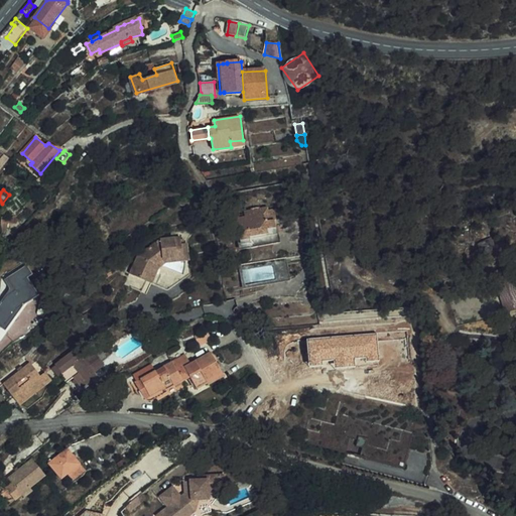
[(240,247),(278,240),(274,221),(276,221),(274,210),(268,211),(267,208),(259,210),(259,209),(251,210),(251,211),(243,213),(244,215),(230,218),(231,224),(236,223),(240,247)]
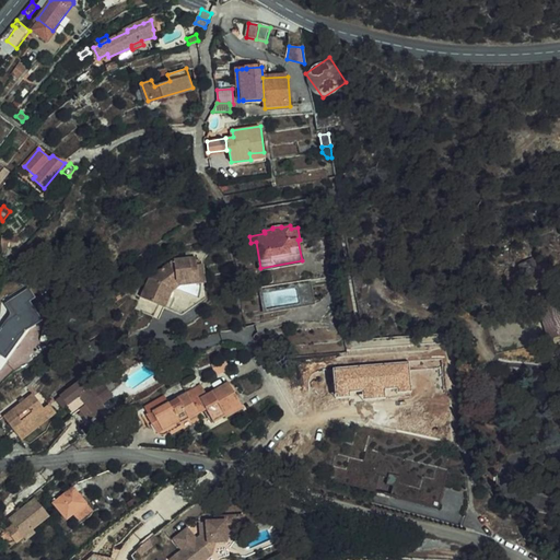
[(15,235),(2,234),(1,243),(9,243),(14,244),(15,235)]
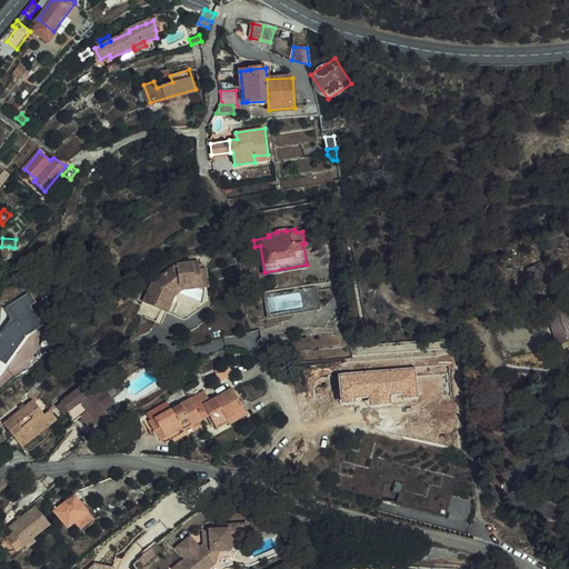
[(119,247),(115,240),(106,246),(110,253),(119,247)]
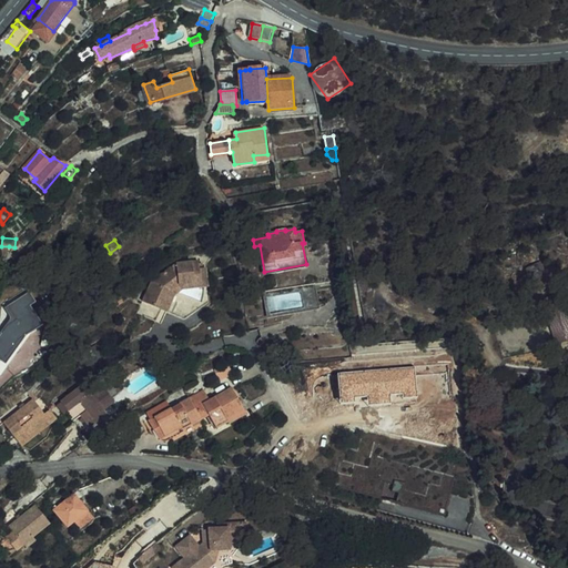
[(176,264),(151,281),(137,312),(154,321),(160,310),(164,312),(164,311),(184,318),(211,302),(208,271),(201,271),(201,262),(176,264)]
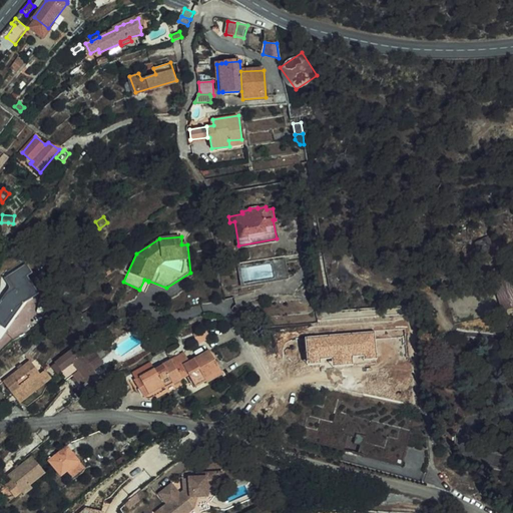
[(371,269),(373,269),(373,274),(386,272),(386,262),(372,263),(371,269)]
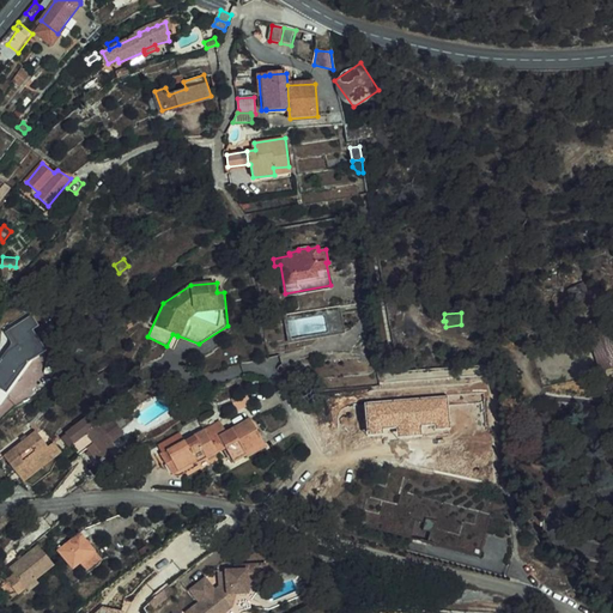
[(0,404),(19,377),(23,372),(19,366),(36,356),(35,352),(43,347),(31,329),(37,325),(30,314),(7,329),(18,344),(7,351),(10,354),(2,357),(0,359),(0,404)]
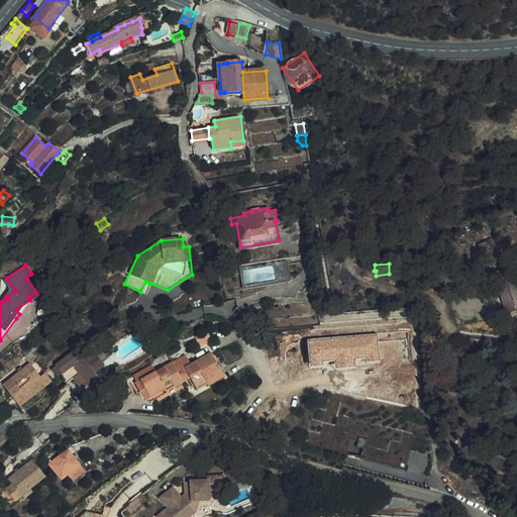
[(493,273),(506,312),(516,308),(516,283),(511,268),(493,273)]
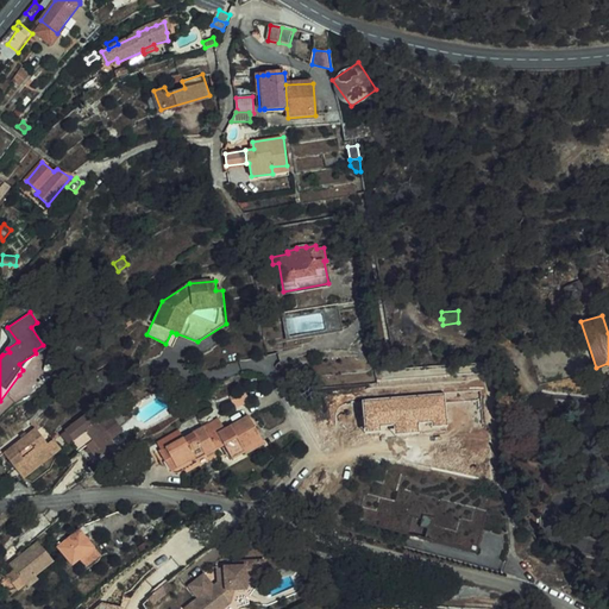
[(175,387),(170,380),(161,387),(165,394),(175,387)]
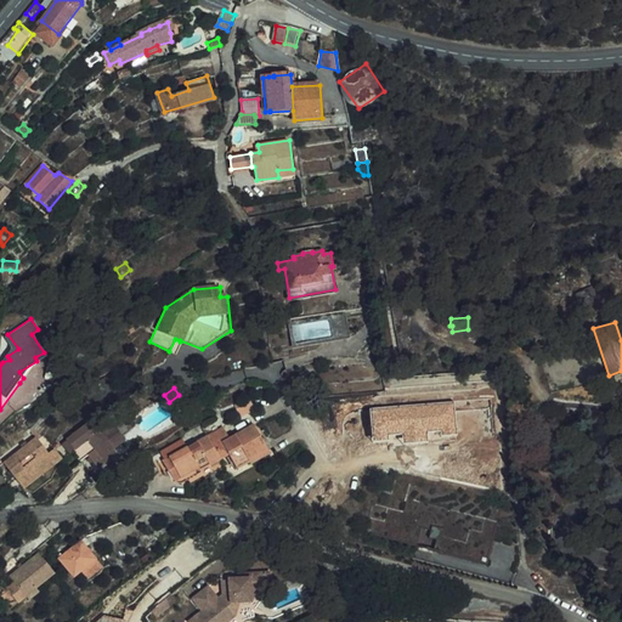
[(458,400),(371,407),(373,448),(461,442),(458,400)]
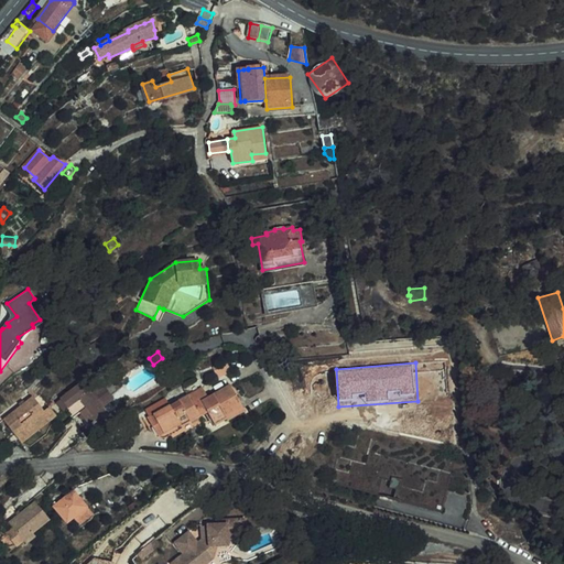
[(207,412),(215,425),(227,419),(225,414),(242,405),(232,388),(240,383),(234,370),(226,375),(231,384),(209,397),(203,387),(187,394),(184,388),(139,412),(148,427),(150,431),(152,433),(155,435),(158,436),(161,436),(163,437),(166,436),(170,435),(182,429),(181,426),(207,412)]
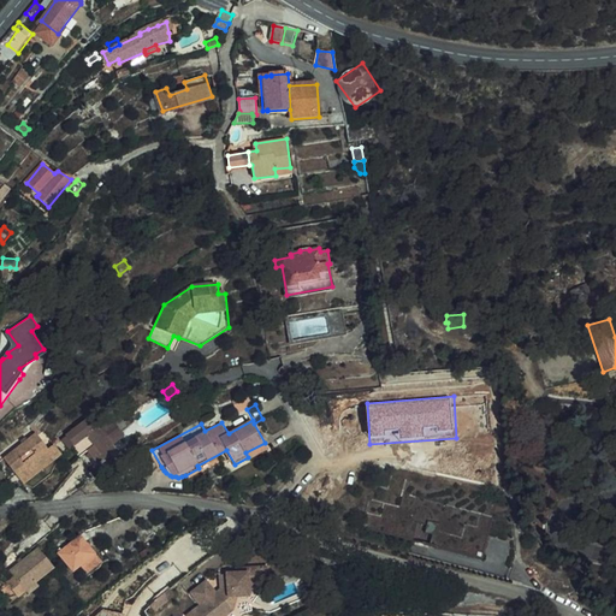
[(76,452),(82,461),(84,460),(90,455),(98,465),(116,449),(128,439),(116,425),(105,434),(101,431),(98,433),(90,424),(69,440),(70,442),(66,445),(73,455),(76,452)]
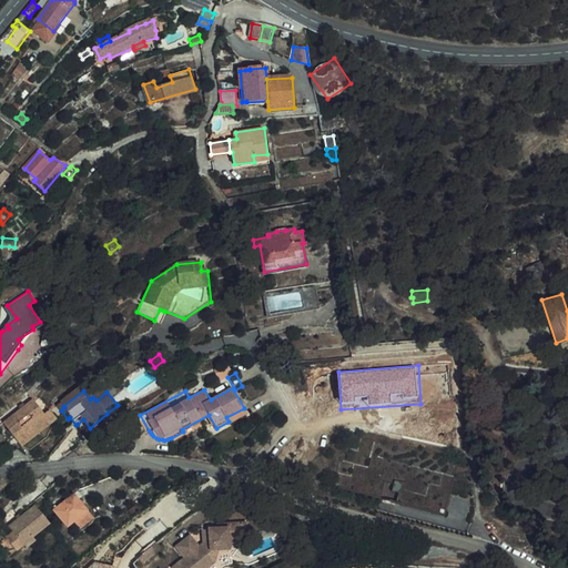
[(38,406),(9,429),(21,444),(28,452),(36,455),(51,445),(57,434),(53,430),(61,424),(54,416),(49,421),(38,406)]
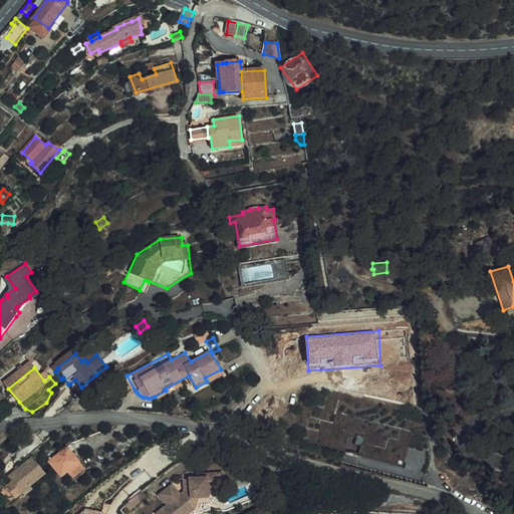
[(208,383),(224,374),(221,369),(205,377),(207,381),(208,383)]
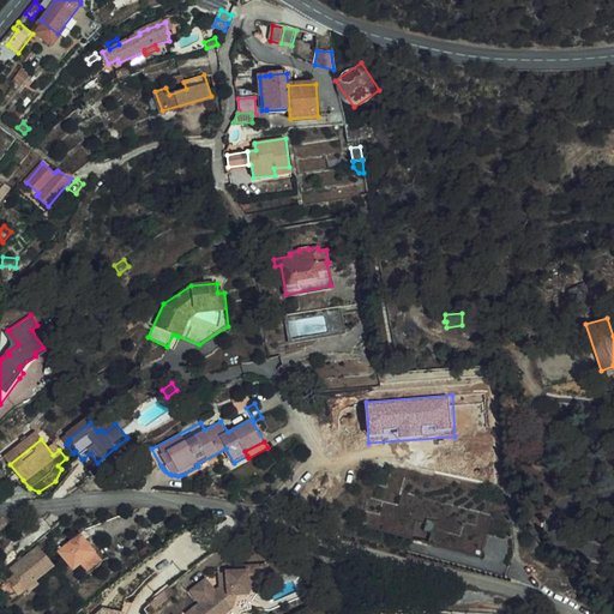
[(97,463),(91,467),(96,471),(120,452),(115,447),(97,463)]
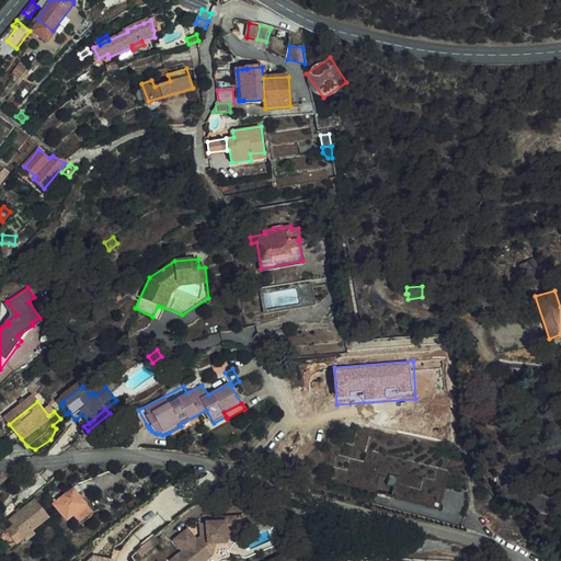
[(77,419),(83,426),(89,423),(82,414),(77,419)]
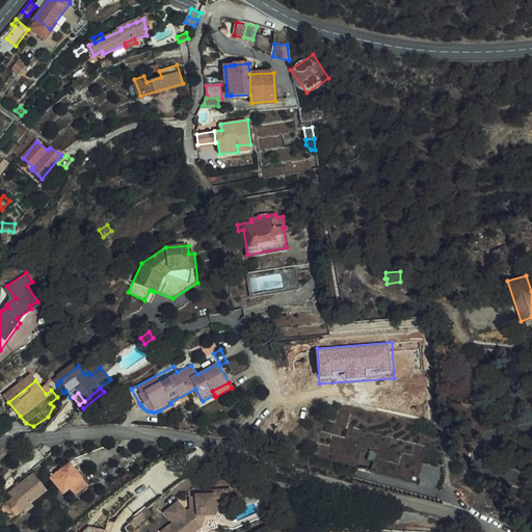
[(429,434),(324,407),(313,455),(418,482),(429,434)]
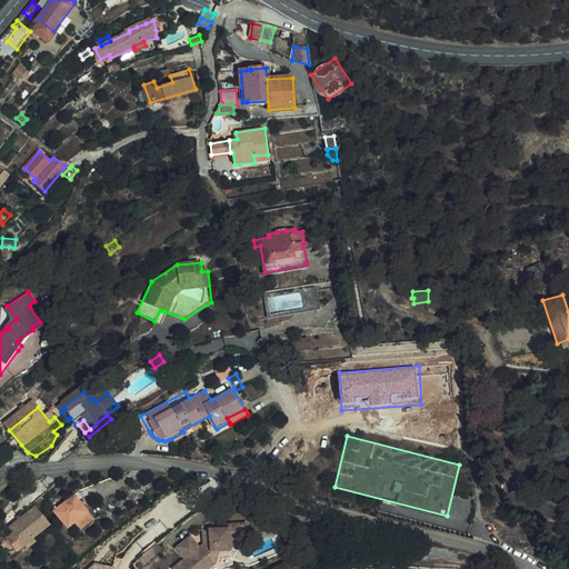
[(186,497),(177,488),(153,500),(166,512),(178,502),(179,505),(186,497)]
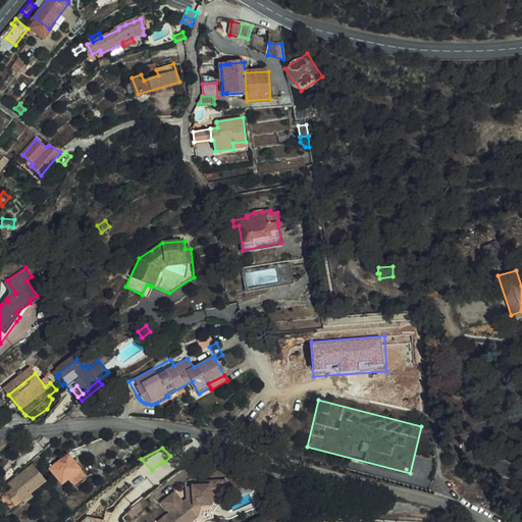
[(48,468),(62,485),(67,481),(81,470),(67,454),(48,468)]
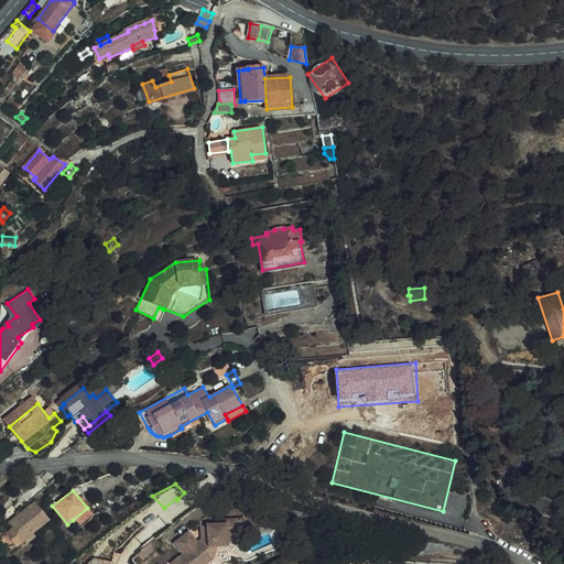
[(50,519),(33,501),(25,508),(13,530),(22,541),(32,533),(50,519)]
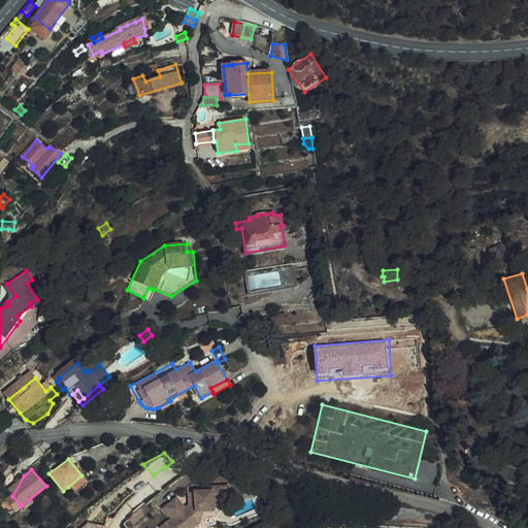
[(10,494),(12,496),(24,475),(6,489),(10,494)]
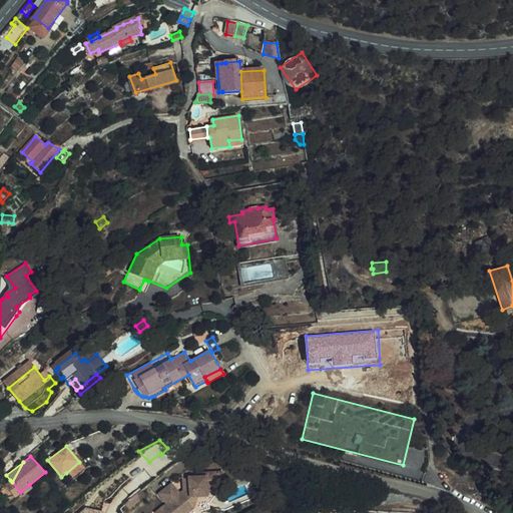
[(71,479),(84,468),(79,462),(66,473),(71,479)]
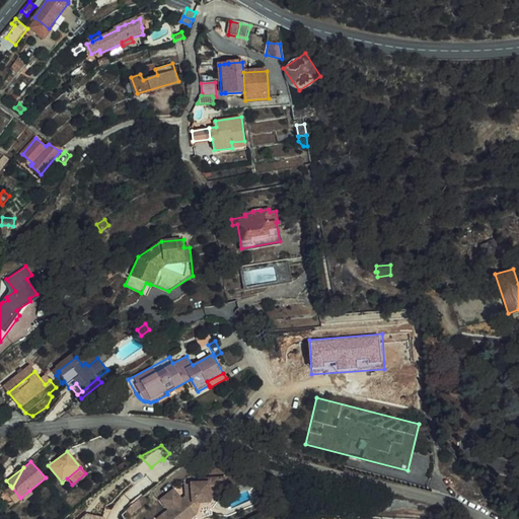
[(189,482),(189,483),(190,491),(183,491),(184,495),(180,498),(172,488),(159,498),(168,509),(157,518),(187,518),(195,513),(188,505),(192,501),(198,501),(208,501),(208,492),(225,490),(223,475),(197,476),(197,480),(189,482)]
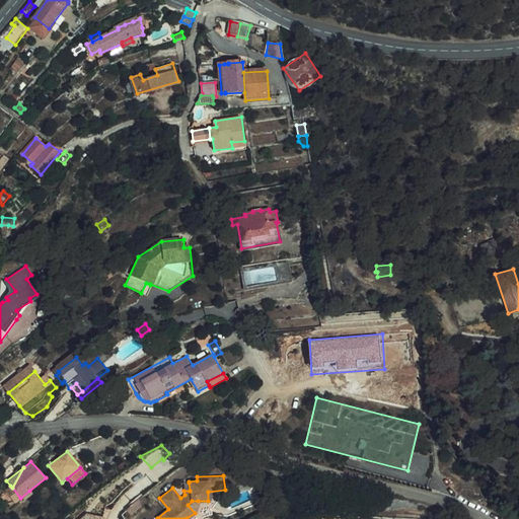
[(20,498),(12,488),(10,491),(6,494),(14,503),(20,498)]
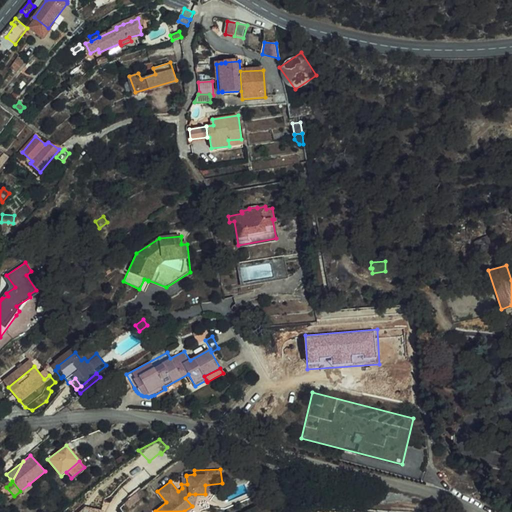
[(29,484),(20,491),(23,495),(32,488),(29,484)]
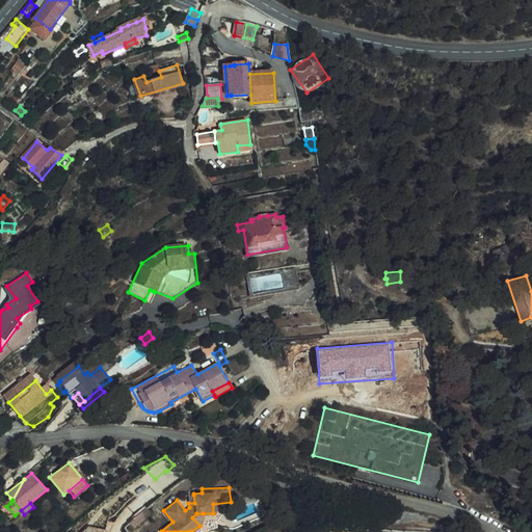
[(151,513),(147,508),(128,522),(132,528),(145,517),(144,517),(151,513)]
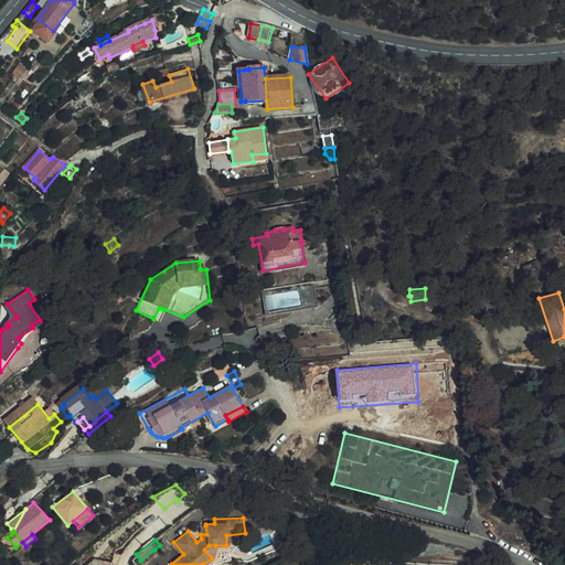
[(204,550),(212,558),(215,545),(209,545),(204,550)]
